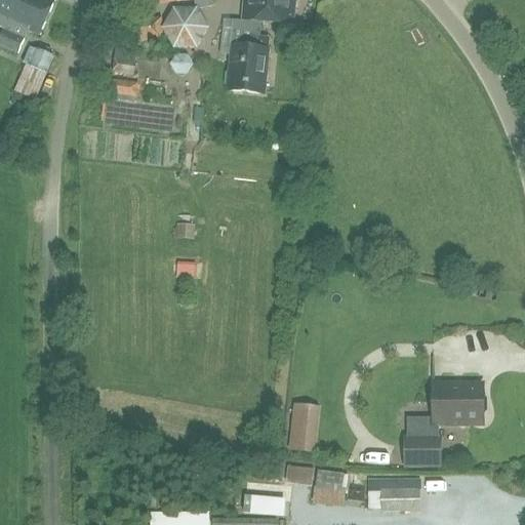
[(24,28),(39,35),(53,0),(0,0),(0,29),(2,30),(0,36),(0,45),(17,53),(24,39),(21,38),(24,28)]
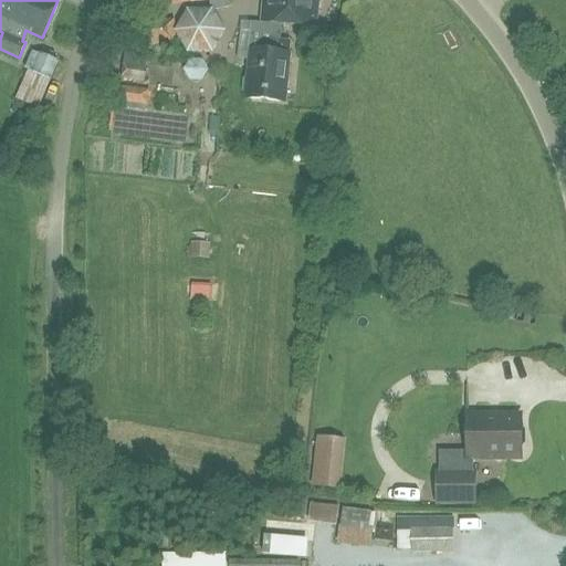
[(317,28),(320,0),(260,0),(259,22),(251,21),(243,100),(285,103),(291,53),(279,51),(281,27),(317,28)]
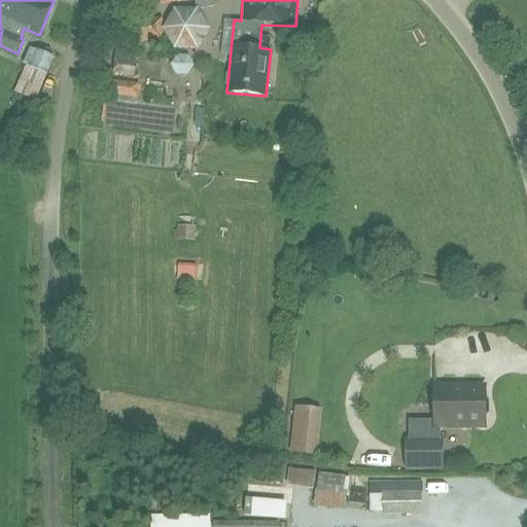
[(175,5),(163,25),(175,45),(198,45),(209,26),(198,5),(175,5)]
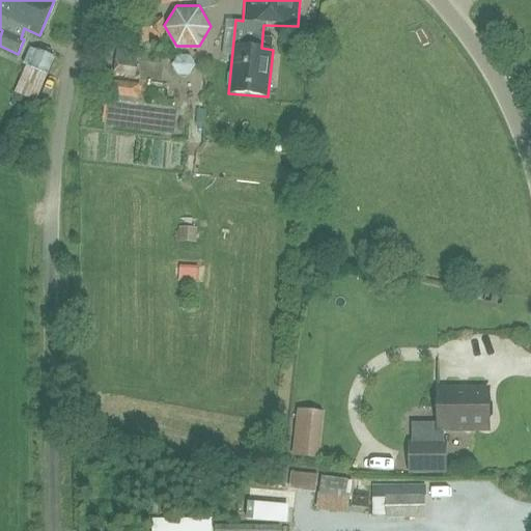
[(130,44),(165,40),(163,19),(129,21),(130,44)]
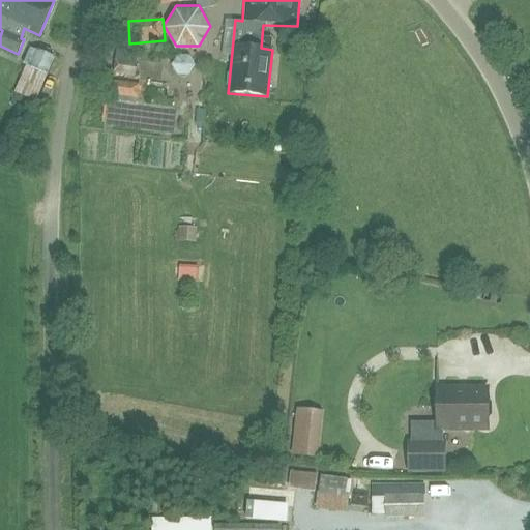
[(23,64),(29,66),(29,67),(26,66),(15,91),(36,100),(47,80),(56,58),(36,50),(36,51),(30,48),(23,64)]
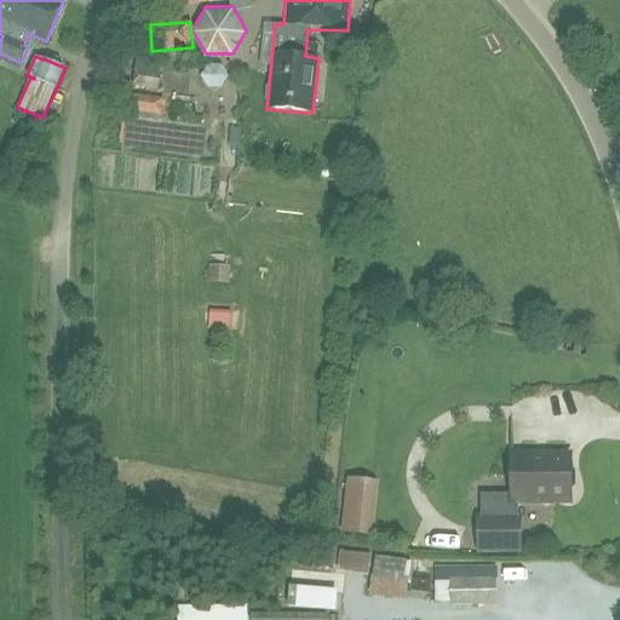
[(222,63),(208,63),(202,74),(208,85),(220,85),(227,74),(222,63)]
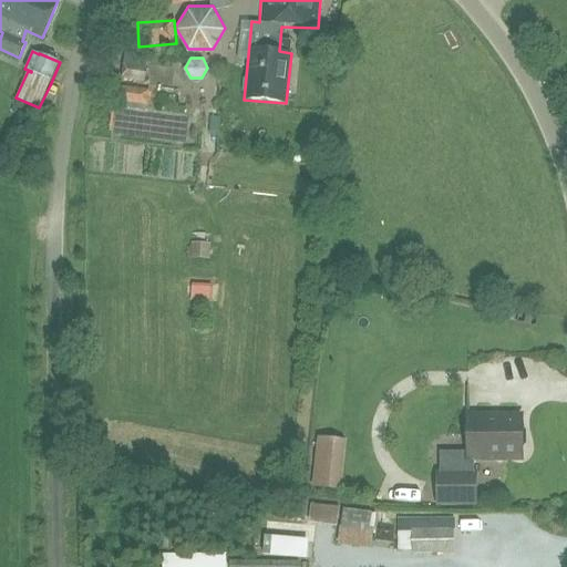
[(145,69),(123,65),(121,76),(144,81),(145,69)]
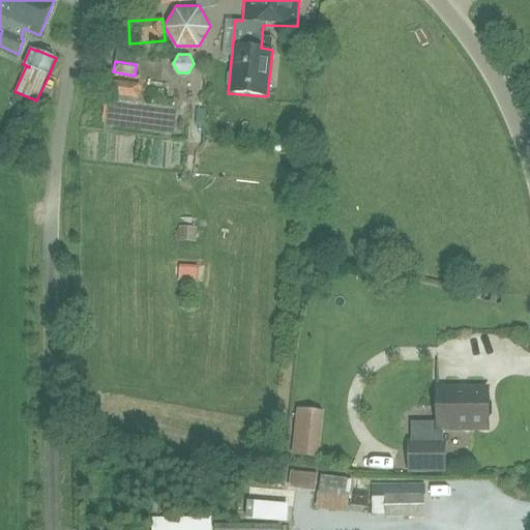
[(139,83),(112,80),(110,93),(137,97),(139,83)]
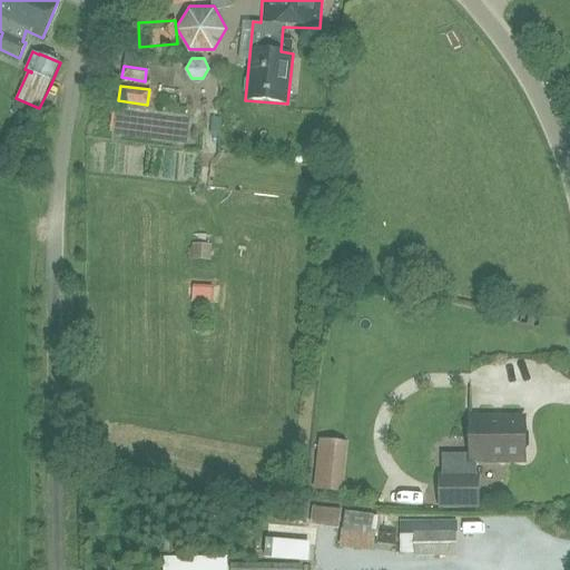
[(20,111),(13,128),(30,134),(36,118),(20,111)]
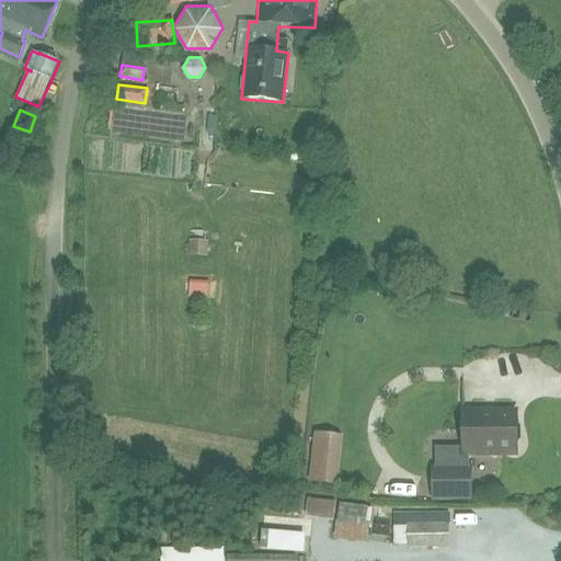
[(199,245),(220,244),(219,230),(199,231),(199,245)]
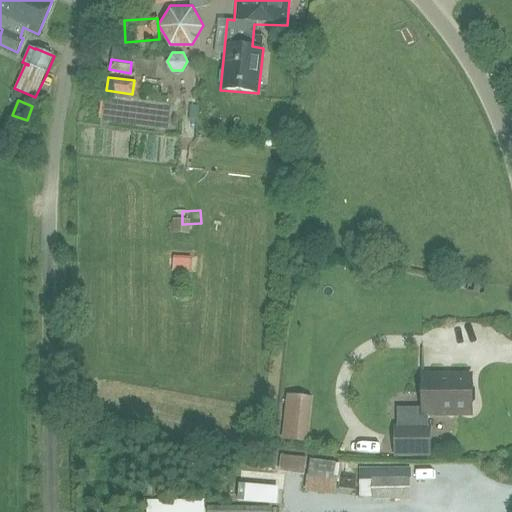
[(189,259),(175,258),(174,269),(188,269),(189,259)]
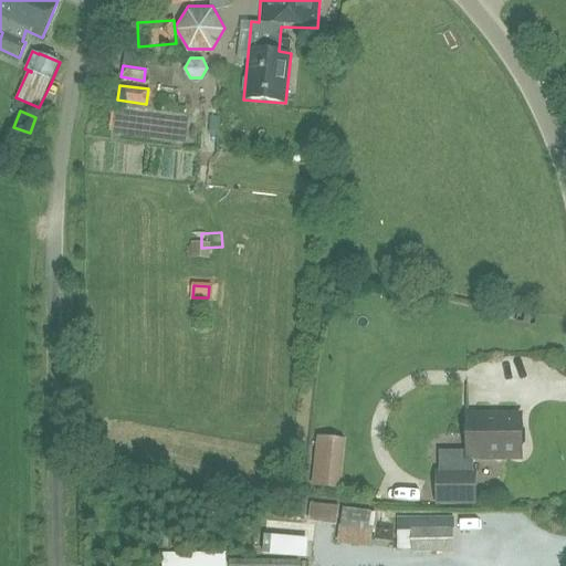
[(521,427),(521,419),(489,419),(489,415),(467,415),(467,451),(457,451),(457,472),(437,472),(437,503),(474,503),(474,472),(473,472),(473,459),(489,459),(489,454),(521,454),(521,448),(525,443),(524,430),(521,427)]
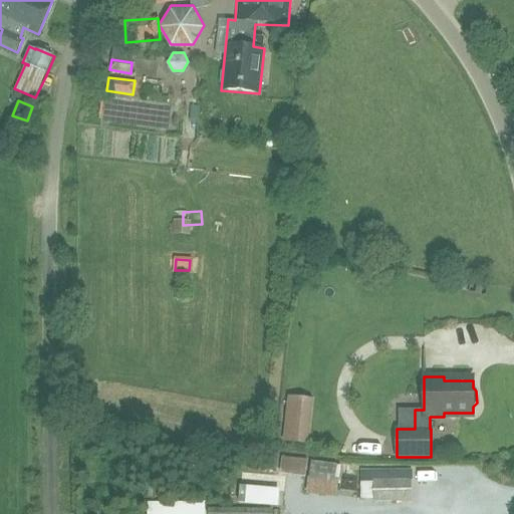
[(303,424),(301,444),(306,445),(311,400),(286,397),(283,422),(303,424)]
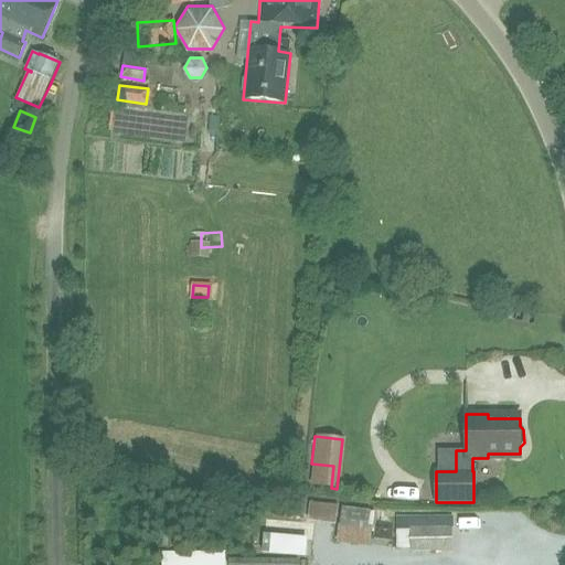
[(333,466),(311,464),(309,486),(331,488),(333,466)]
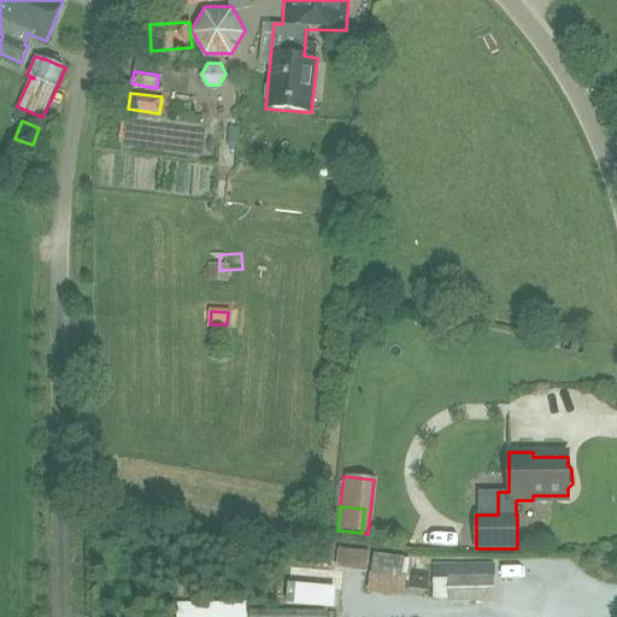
[(369,551),(338,547),(335,566),(366,570),(369,551)]
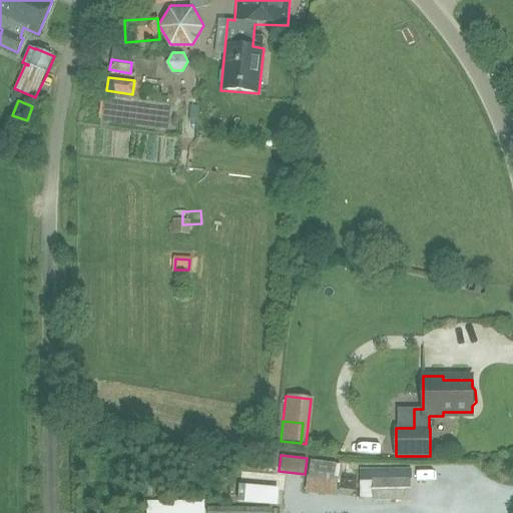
[(336,464),(311,460),(308,478),(334,481),(336,464)]
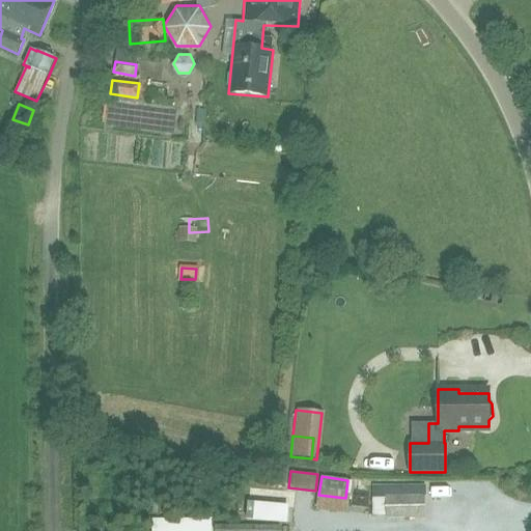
[(290,488),(249,485),(246,520),(287,523),(290,488)]
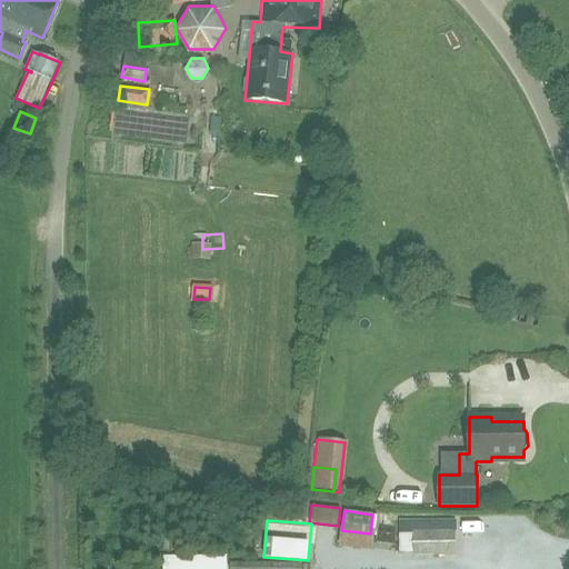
[(341,530),(341,531),(340,545),(370,549),(372,533),(370,533),(341,530)]
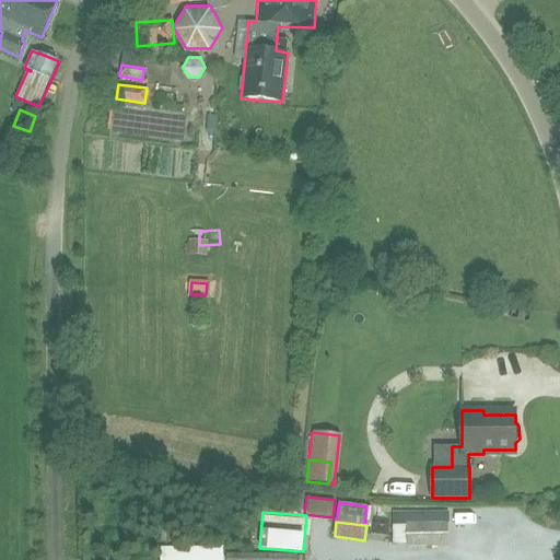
[(394,526),(394,541),(407,541),(407,545),(448,545),(448,523),(407,523),(407,526),(394,526)]
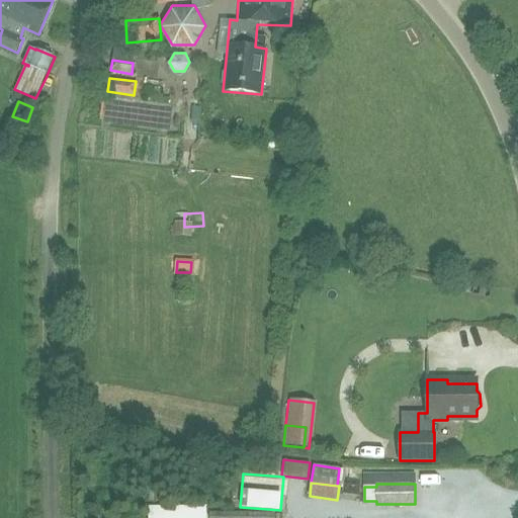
[(204,517),(204,506),(148,507),(148,517),(204,517)]
